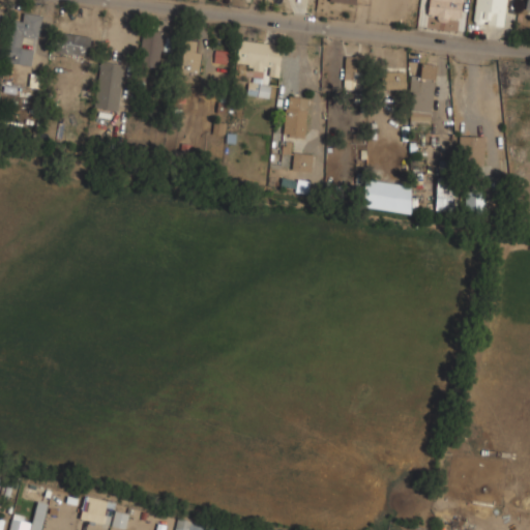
[(429,0),(428,13),(459,19),(461,0),(429,0)]
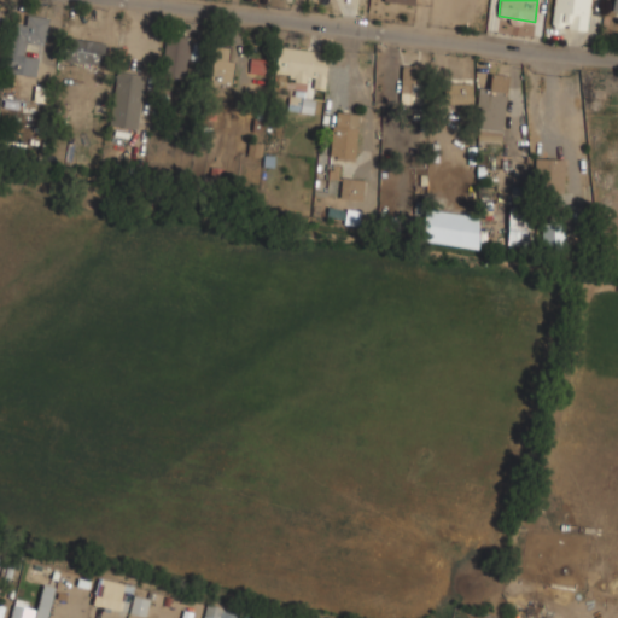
[(554,0),(552,25),(587,30),(590,0),(554,0)]
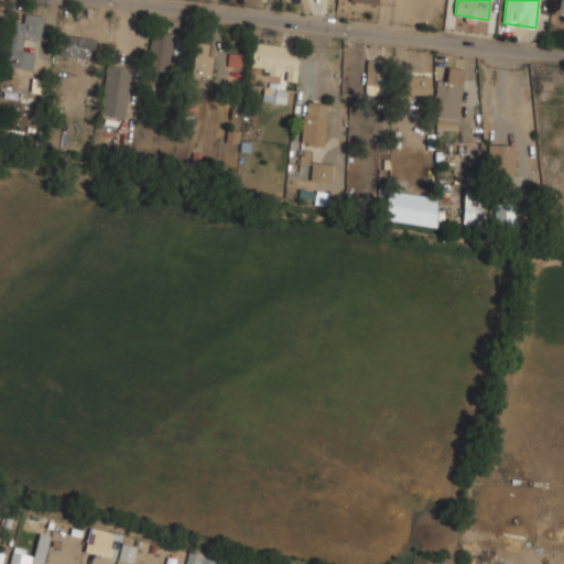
[(10,21),(4,65),(35,68),(38,44),(42,45),(46,13),(24,10),(22,22),(10,21)]
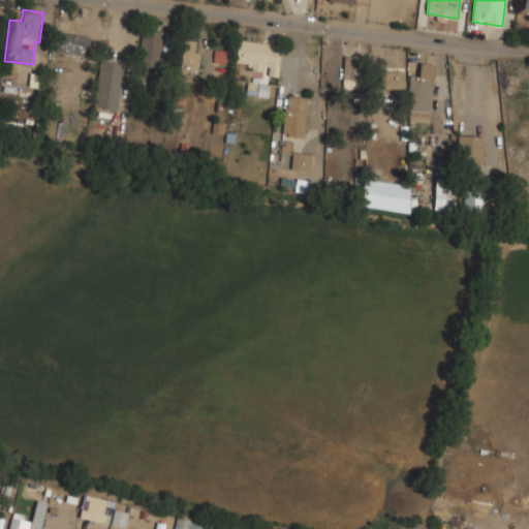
[(142,65),(160,64),(159,51),(166,50),(164,28),(139,30),(142,65)]
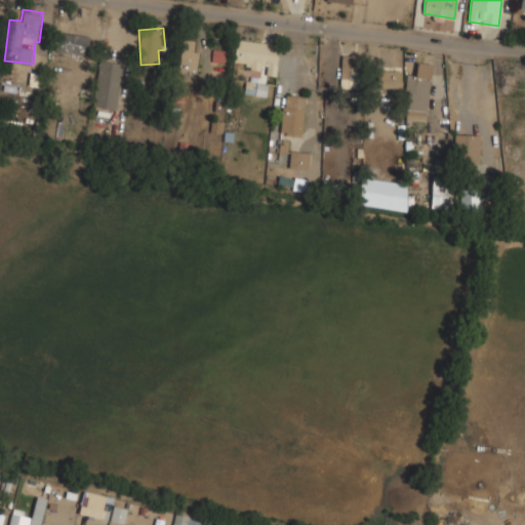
[(195,37),(178,39),(183,74),(199,72),(195,37)]
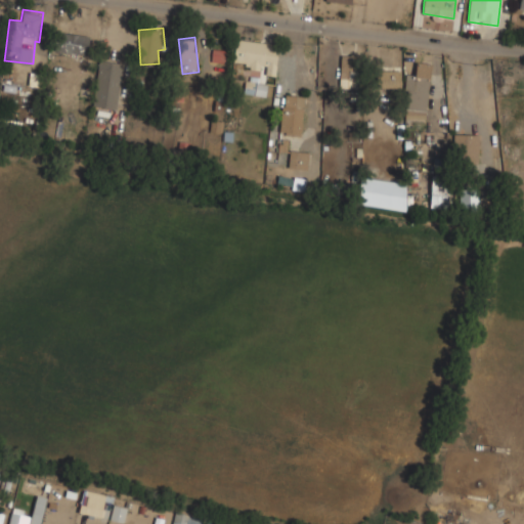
[(276,73),(281,44),(236,37),(232,66),(276,73)]
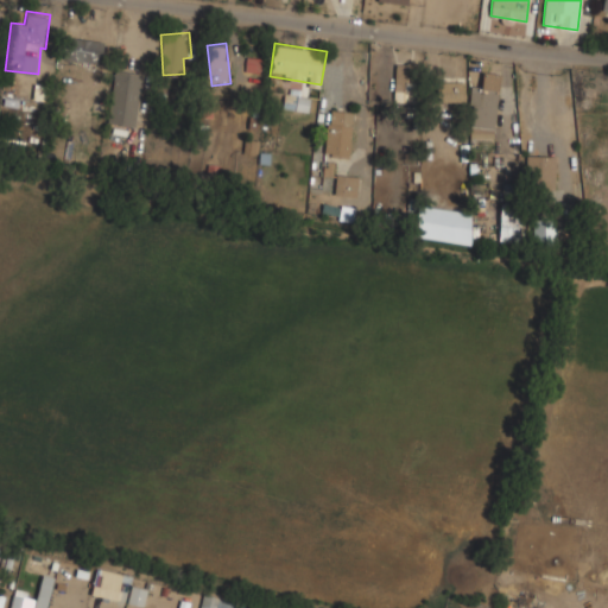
[(245,71),(260,73),(261,58),(246,57),(245,71)]
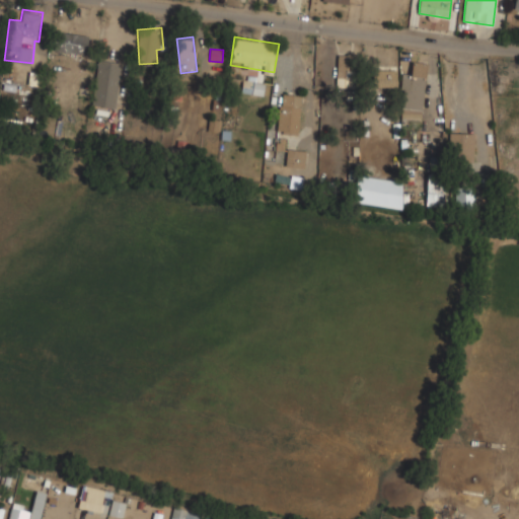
[(338,87),(359,87),(359,54),(338,54),(338,87)]
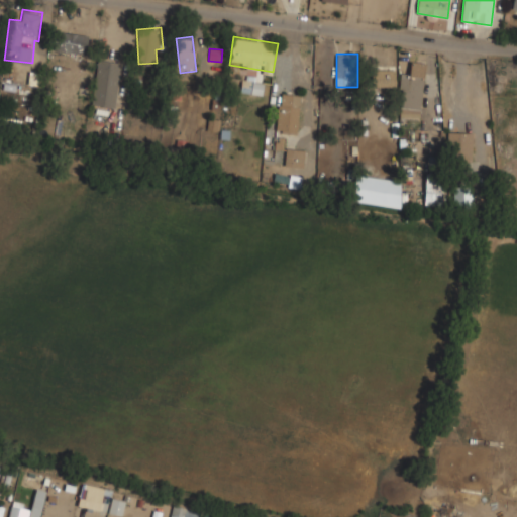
[(92,104),(116,107),(121,62),(97,60),(92,104)]
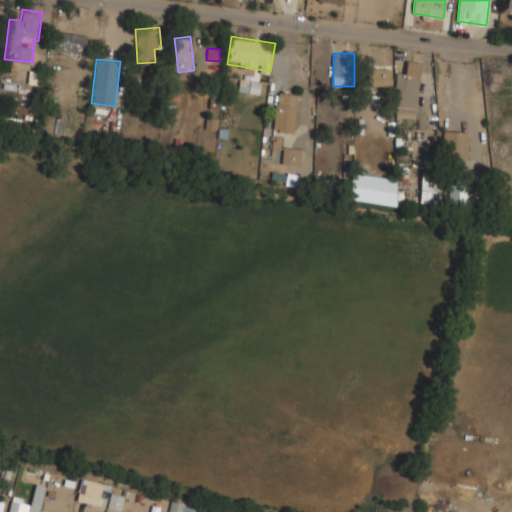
[(418,117),(420,61),(408,61),(407,72),(397,71),(395,116),(418,117)]
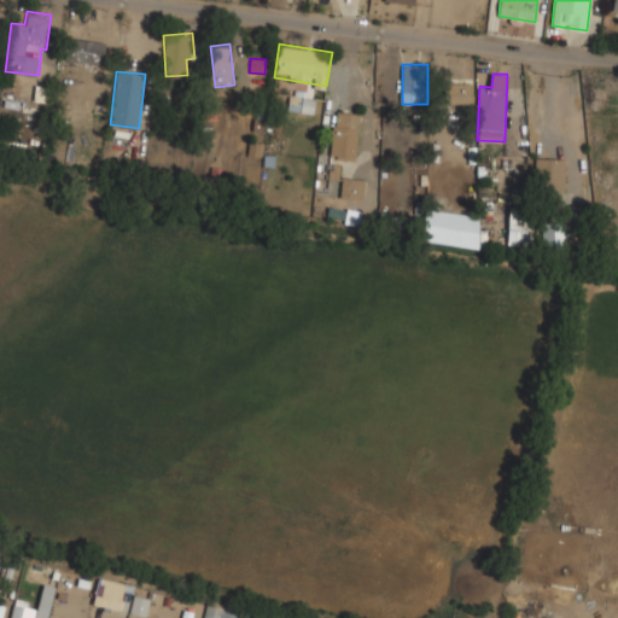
[(444,104),(473,104),(473,81),(444,81),(444,104)]
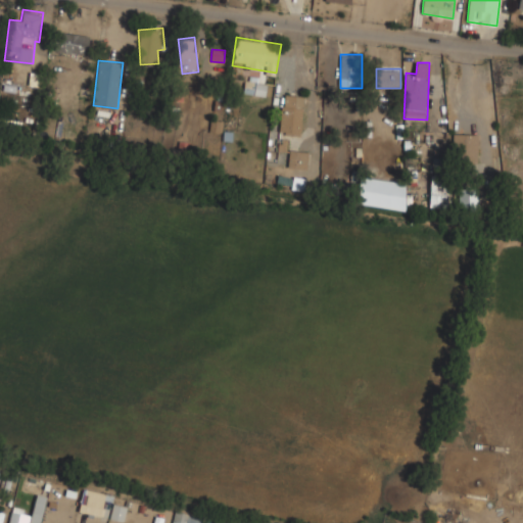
[(266,95),(268,81),(245,79),(243,93),(266,95)]
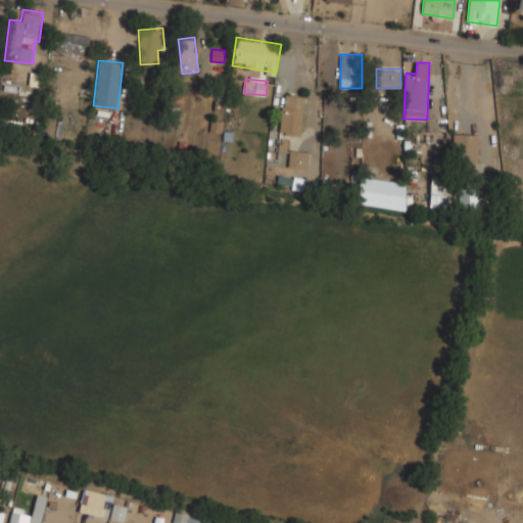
[(304,95),(284,93),(279,133),(300,135),(304,95)]
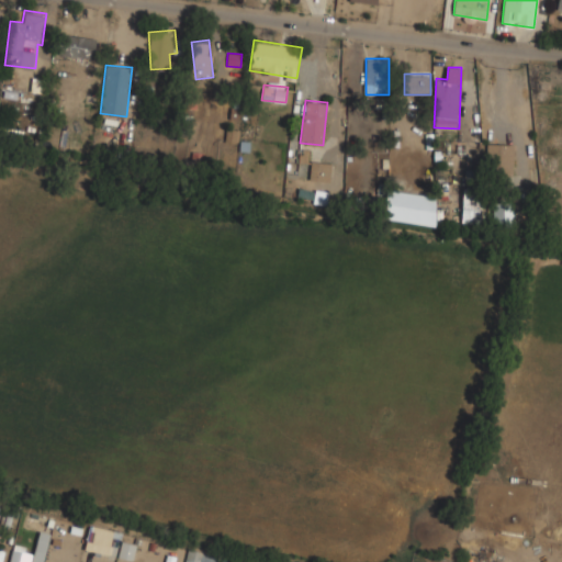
[(236,141),(238,131),(229,130),(227,139),(236,141)]
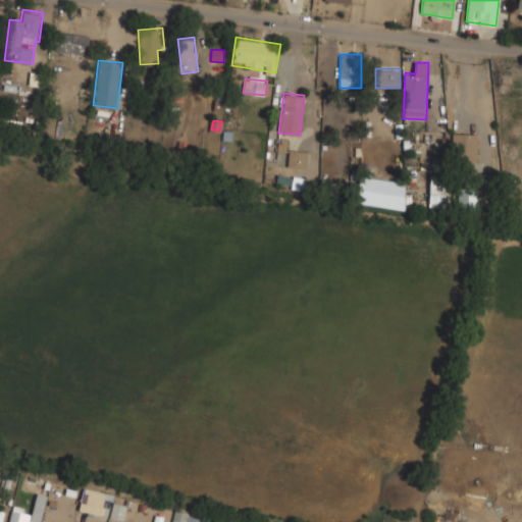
[(476,133),(456,133),(456,161),(476,161),(476,133)]
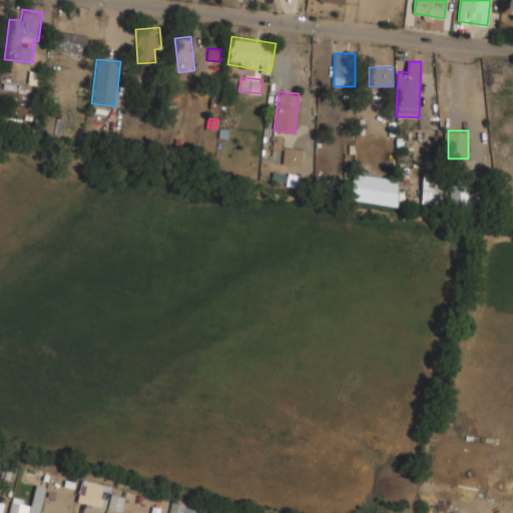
[(303,148),(285,145),(282,163),(300,165),(303,148)]
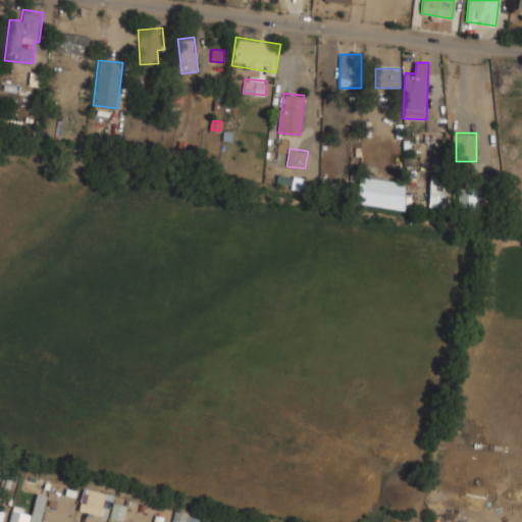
[(447,208),(448,176),(429,175),(428,207),(447,208)]
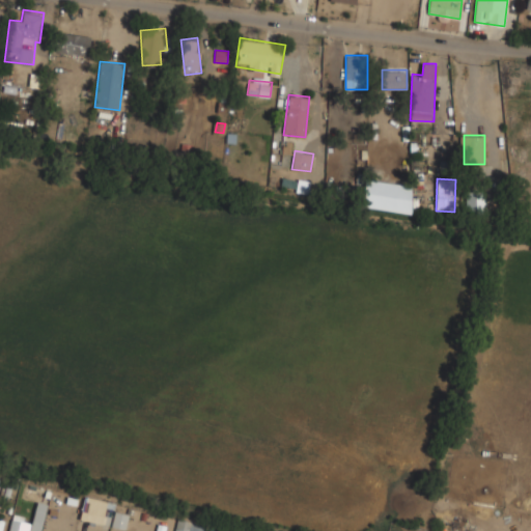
[(410,212),(412,184),(365,182),(364,210),(410,212)]
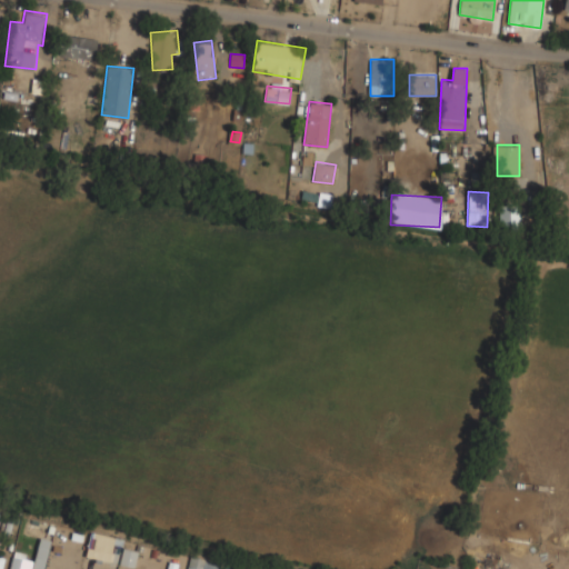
[(498,206),(498,229),(520,229),(520,206),(498,206)]
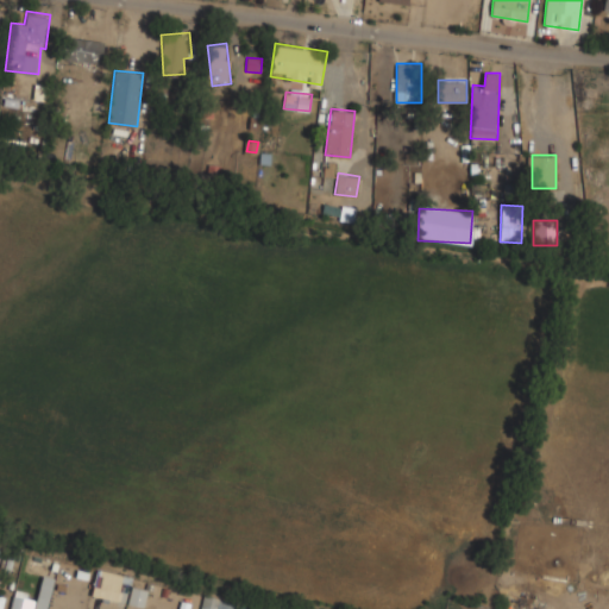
[(123,604),(131,578),(99,567),(90,594),(123,604)]
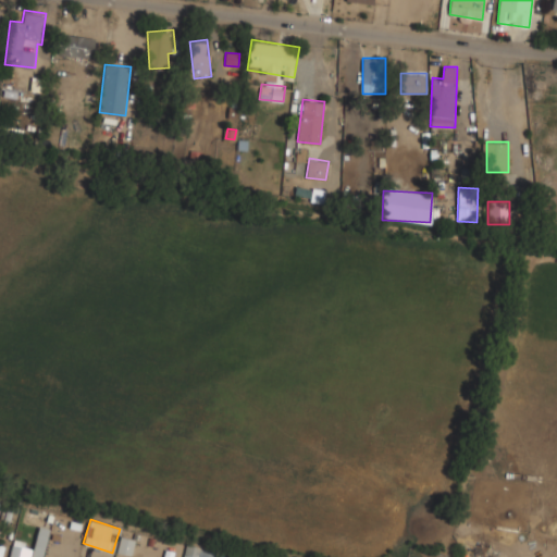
[(31,556),(32,556),(37,556),(44,556),(49,529),(39,527),(35,545),(12,541),(9,556),(31,556)]
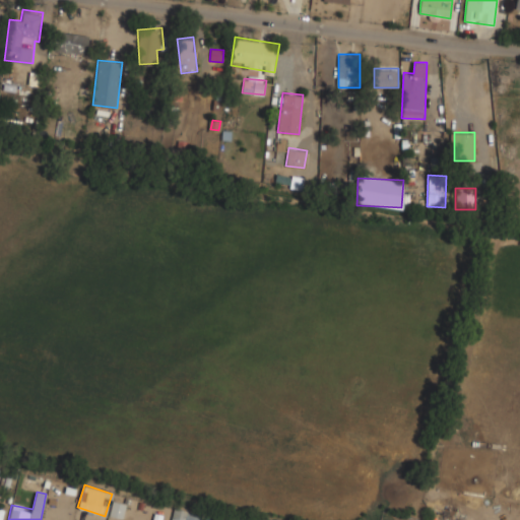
[(110,516),(124,518),(127,504),(113,501),(110,516)]
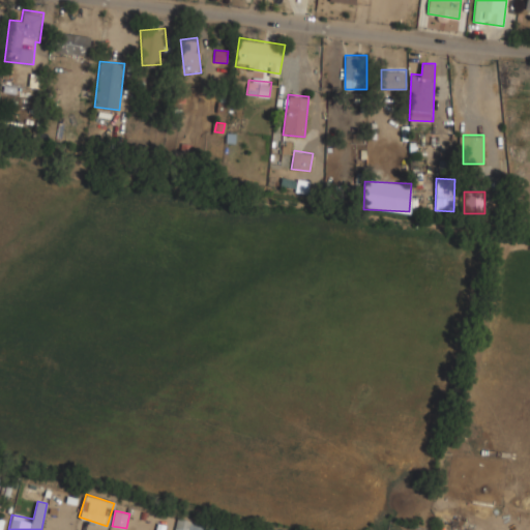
[(205,529),(206,522),(175,519),(174,529),(205,529)]
